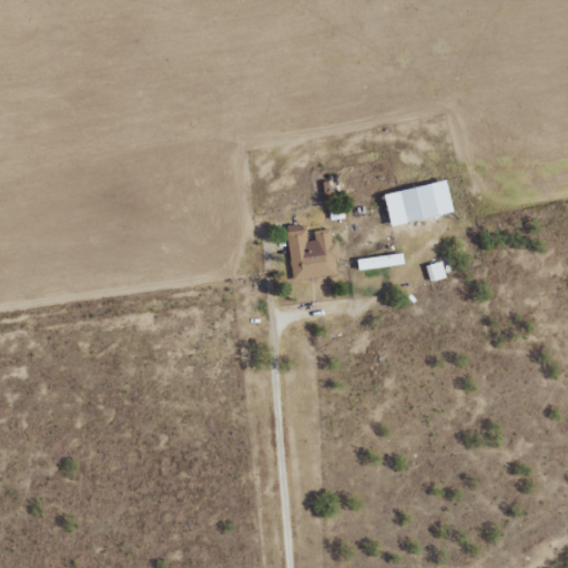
[(322,182),(324,194),(336,193),(335,181),(322,182)]
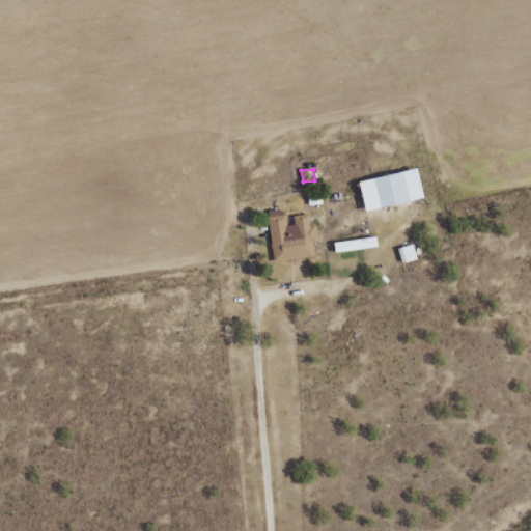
[(423,198),(417,169),(359,180),(365,211),(423,198)]
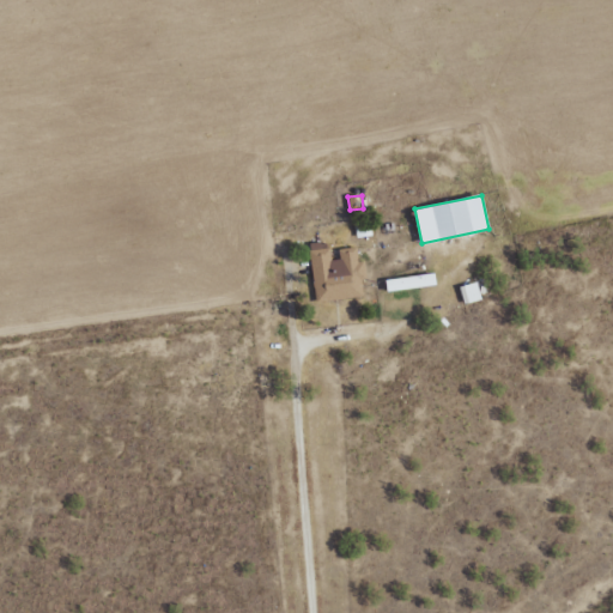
[(366,296),(362,262),(358,262),(356,247),(333,250),(332,243),(308,246),(316,302),(366,296)]
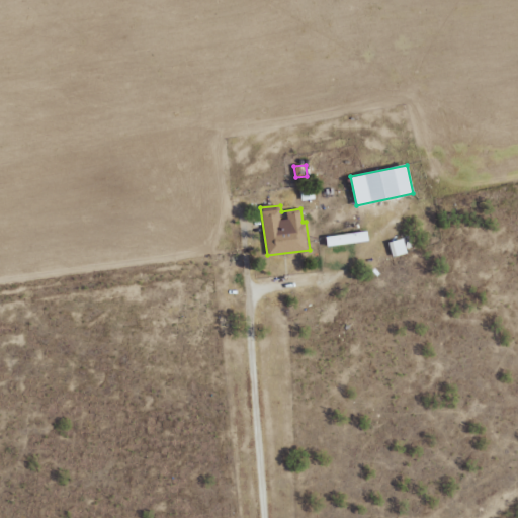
[(327,245),(368,243),(367,232),(326,235),(327,245)]
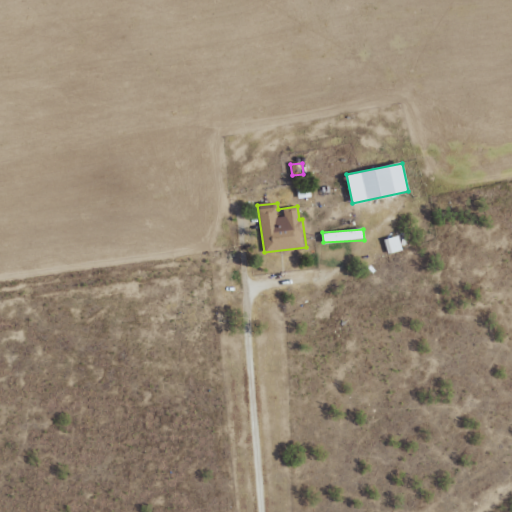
[(387,254),(401,251),(398,236),(384,238),(387,254)]
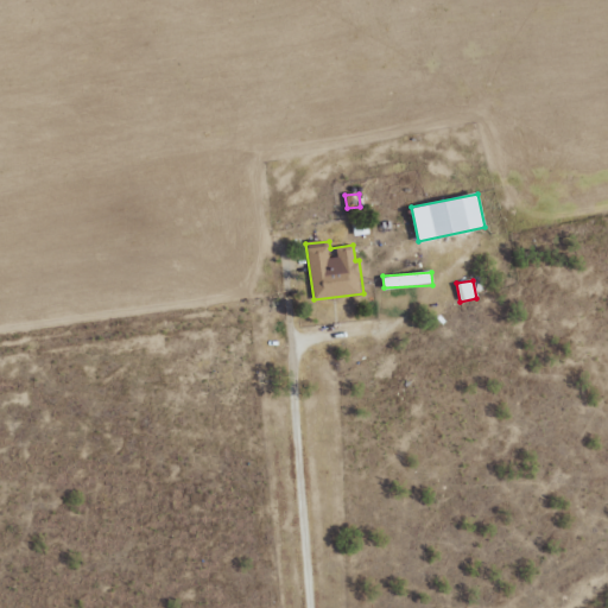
All buildings are outlined.
